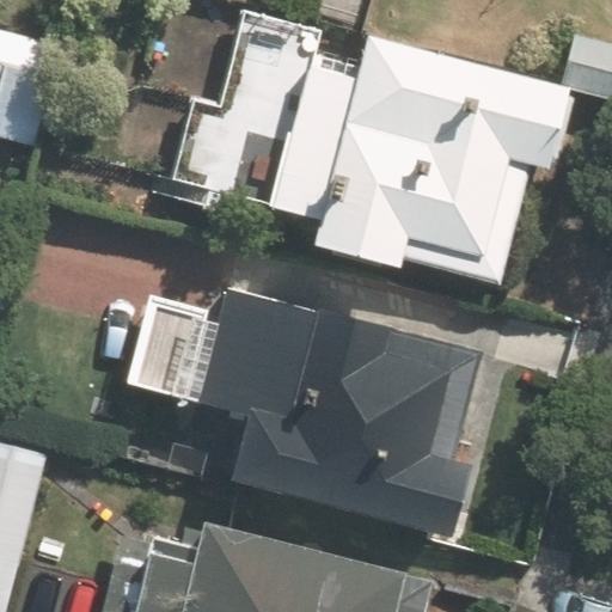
[(563,84),(534,78),(363,40),(371,0),(314,0),(311,20),(243,6),(222,101),(194,95),(170,206),(251,224),(254,213),(316,226),(313,237),(310,251),(401,271),(403,259),(491,279),(507,282),(533,160),(560,165),(574,97),(611,104),(611,37),(575,30),(563,84)]
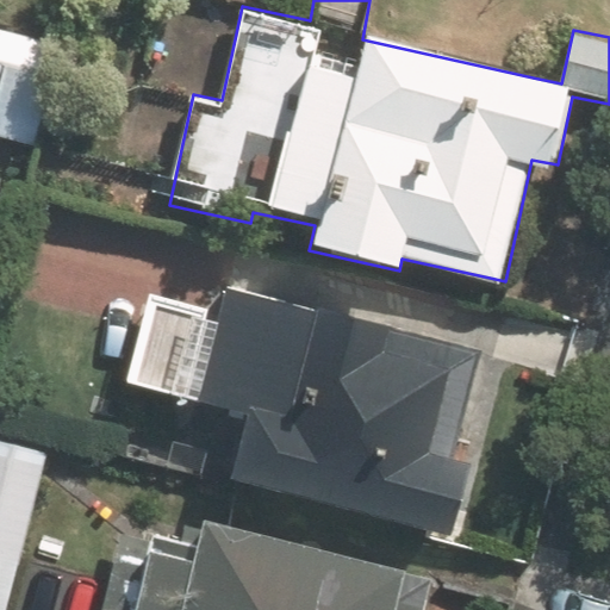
[(0,136),(27,144),(55,48),(0,32),(0,136)]
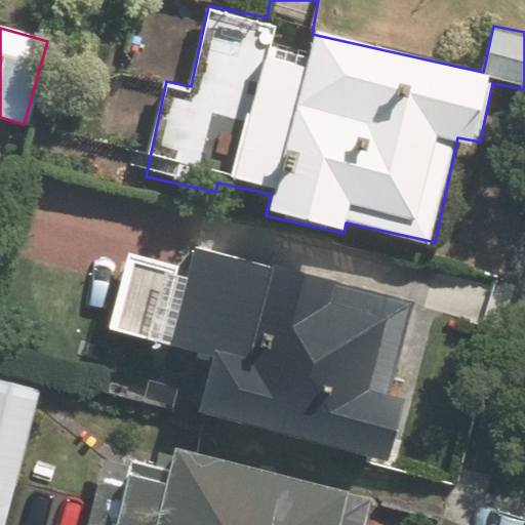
[(225,251),(191,244),(187,267),(127,253),(110,334),(210,357),(198,415),(374,454),(393,458),(407,392),(389,388),(410,291),(225,251)]
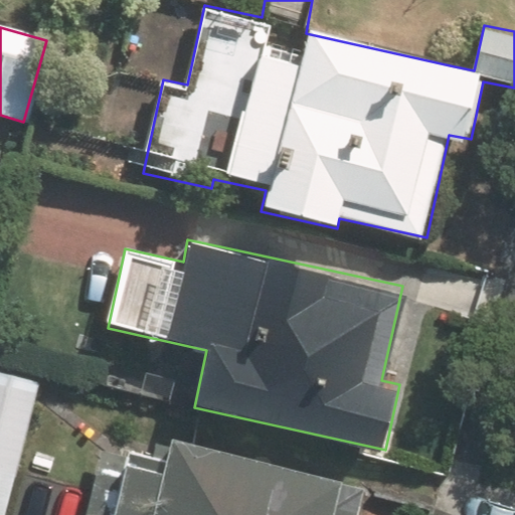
[(0,514),(4,514),(12,480),(21,482),(43,380),(0,370),(0,514)]
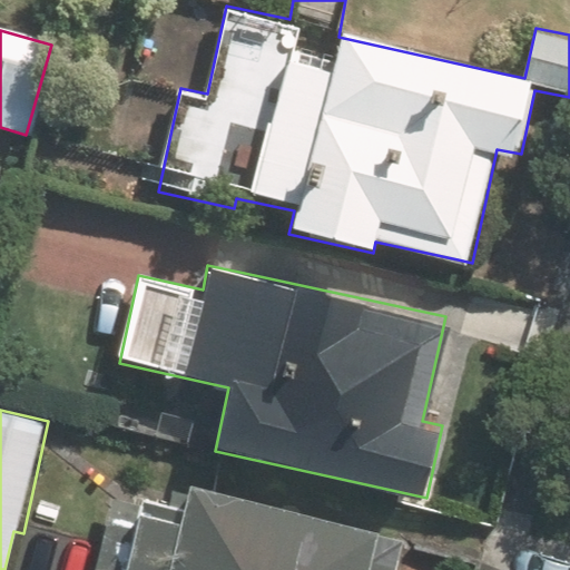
[(126,569),(399,569),(405,541),(377,534),(193,488),(187,510),(144,499),(126,569)]
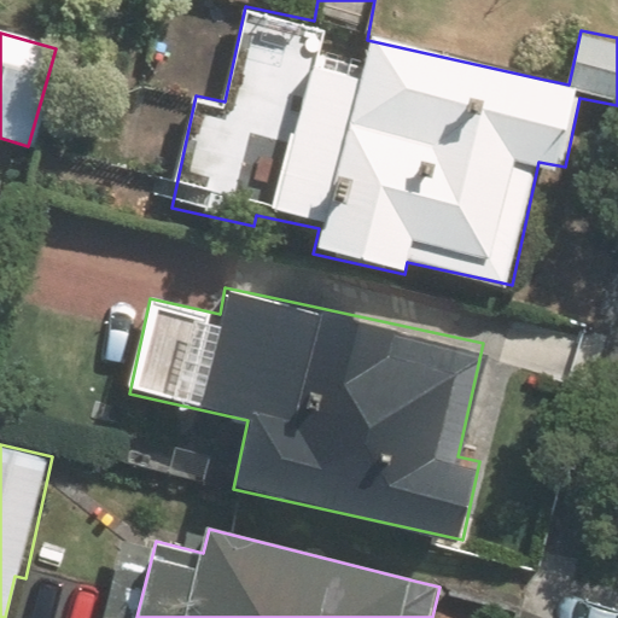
All buildings are outlined.
